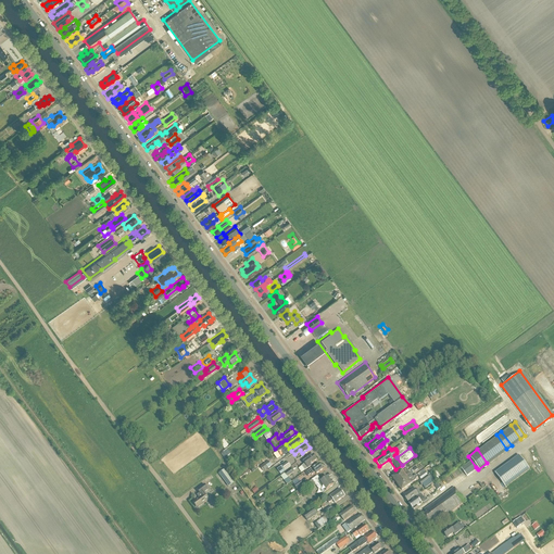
[(303,469),(310,464),(309,463),(315,458),(311,453),(301,461),(303,463),(300,465),(303,469)]
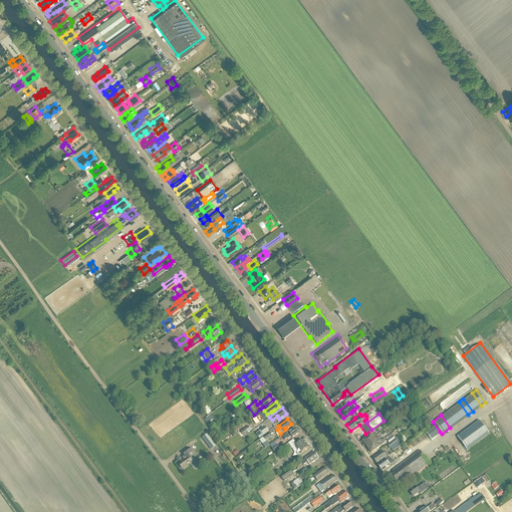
[(478,420),(456,436),(465,449),(487,433),(478,420)]
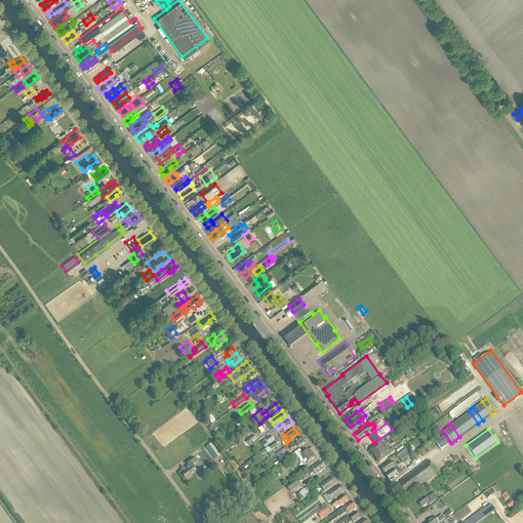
[(273,439),(270,435),(264,439),(267,443),(273,439)]
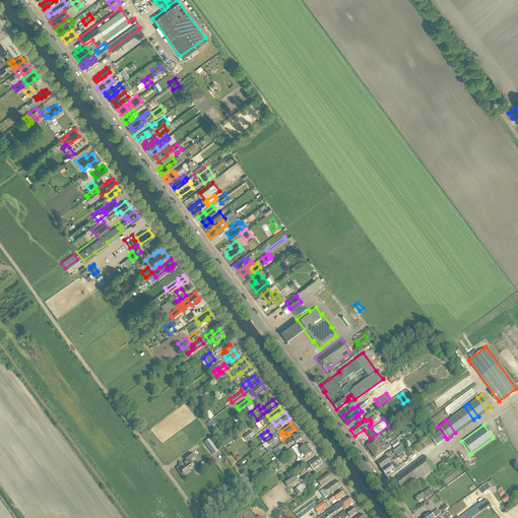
[(250,438),(246,432),(242,435),(245,441),(250,438)]
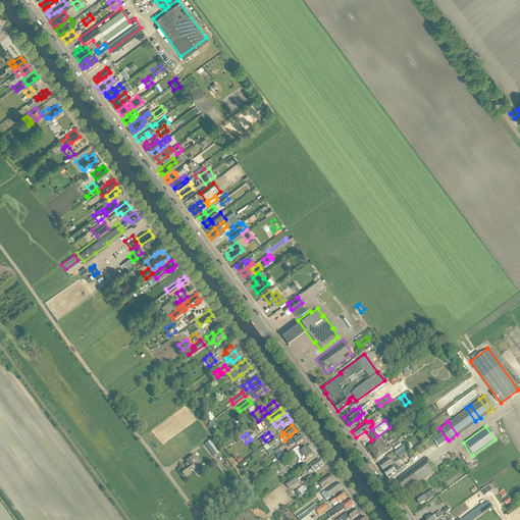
[(291,445),(294,443),(296,444),(302,438),(298,434),(292,438),(292,437),(286,443),(288,446),(291,444),(291,445)]
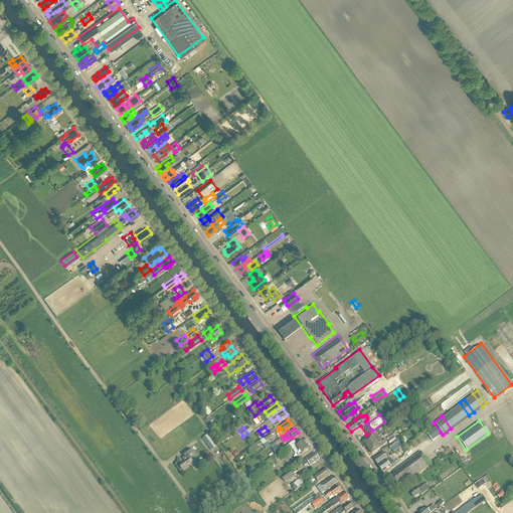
[(262,437),(259,440),(262,444),(265,441),(271,436),(268,433),(263,437),(262,437)]
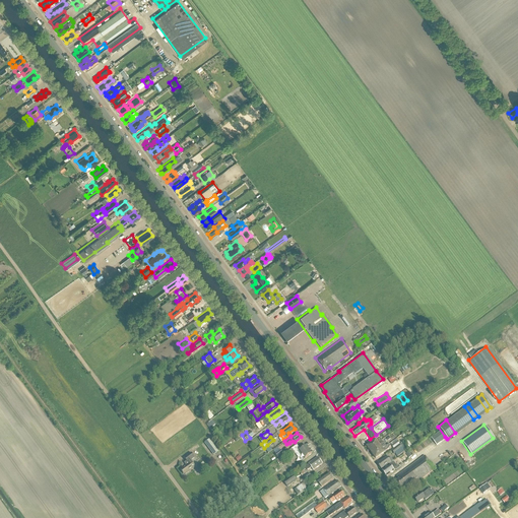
[(376,442),(379,439),(377,437),(375,439),(374,439),(365,445),(368,449),(376,443),(376,442)]
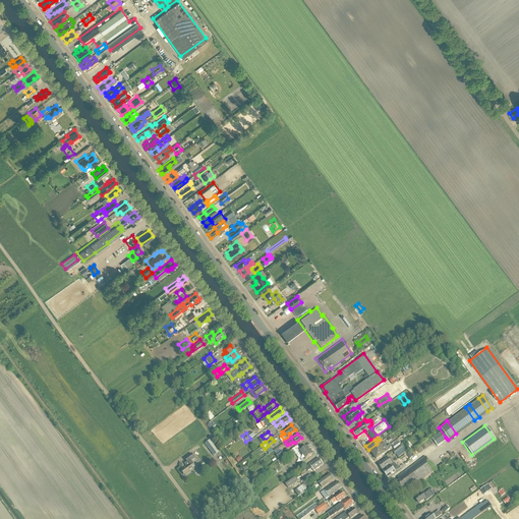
[(217,451),(208,439),(203,443),(212,455),(217,451)]
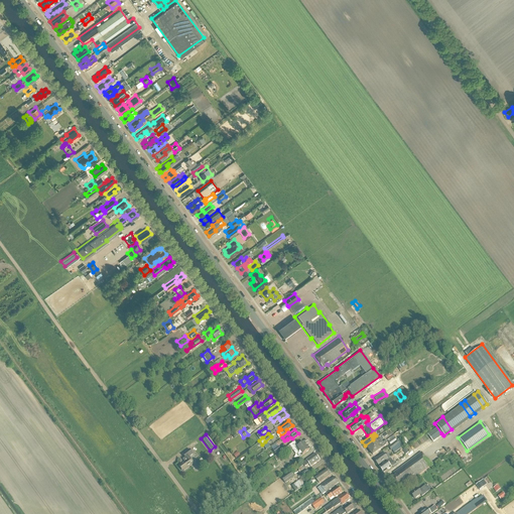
[(373,439),(365,445),(367,447),(366,448),(367,451),(368,450),(368,451),(377,443),(377,444),(381,441),(378,438),(376,435),(373,438),(373,439)]
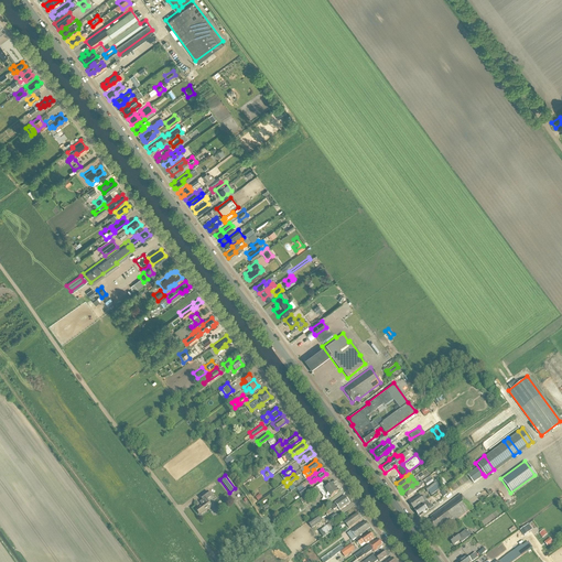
[(412,485),(402,493),(406,496),(419,486),(420,486),(422,483),(420,481),(419,482),(417,483),(412,486),(412,485)]
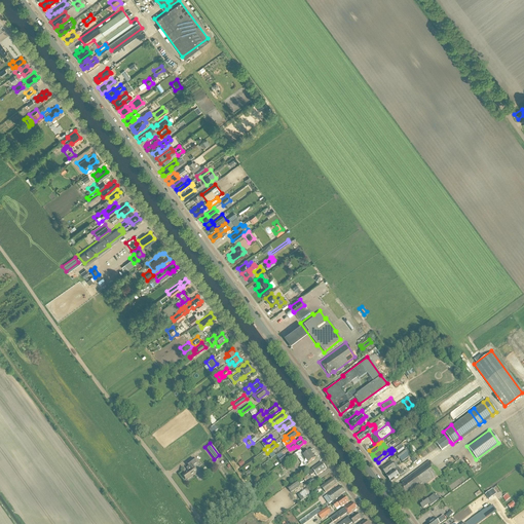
[(403,448),(397,453),(395,454),(397,458),(398,457),(401,460),(408,455),(403,448)]
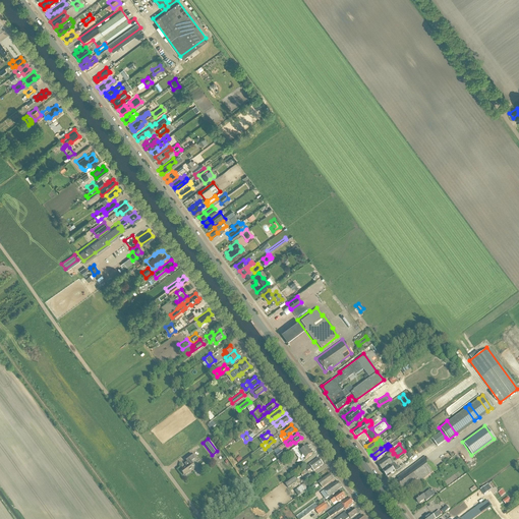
[(294,453),(297,458),(300,456),(302,460),(310,454),(304,446),(299,450),(295,445),(287,451),(291,455),(294,453)]
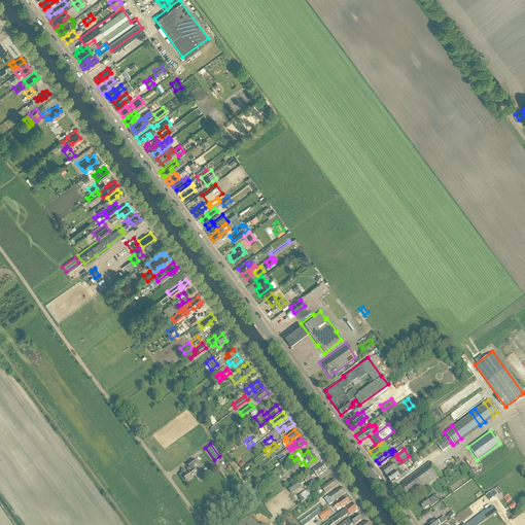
[(181,476),(183,480),(184,479),(185,480),(197,471),(191,465),(195,462),(191,458),(184,463),(186,466),(185,467),(185,469),(186,470),(185,470),(186,471),(181,476)]
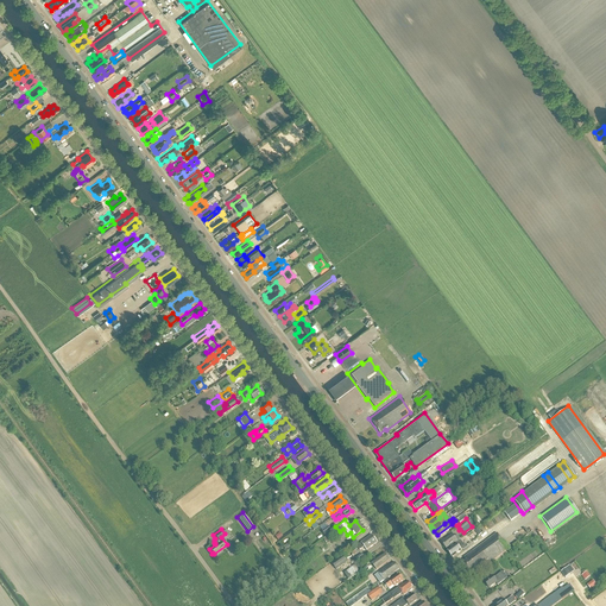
[(453,542),(459,538),(455,534),(453,536),(450,532),(439,541),(443,548),(453,542)]
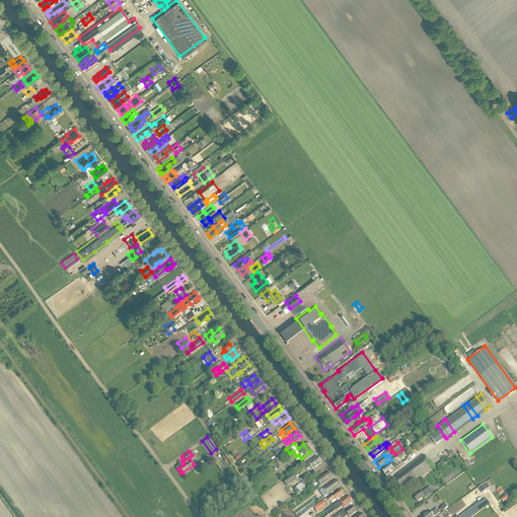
[(410,484),(432,467),(422,454),(393,474),(396,477),(392,481),(398,488),(403,485),(404,486),(409,483),(410,484)]
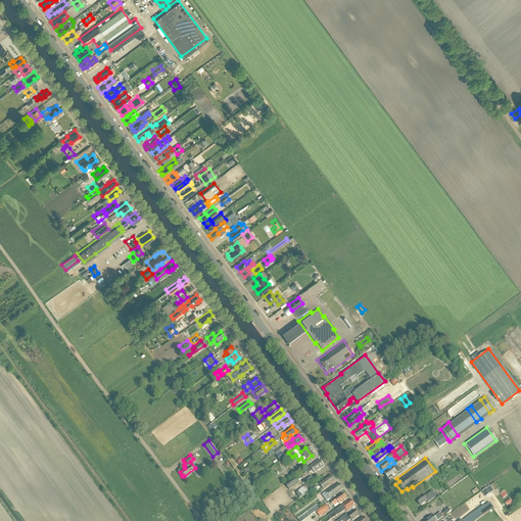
[(323,465),(318,459),(304,469),(308,472),(312,469),(314,472),(323,465)]
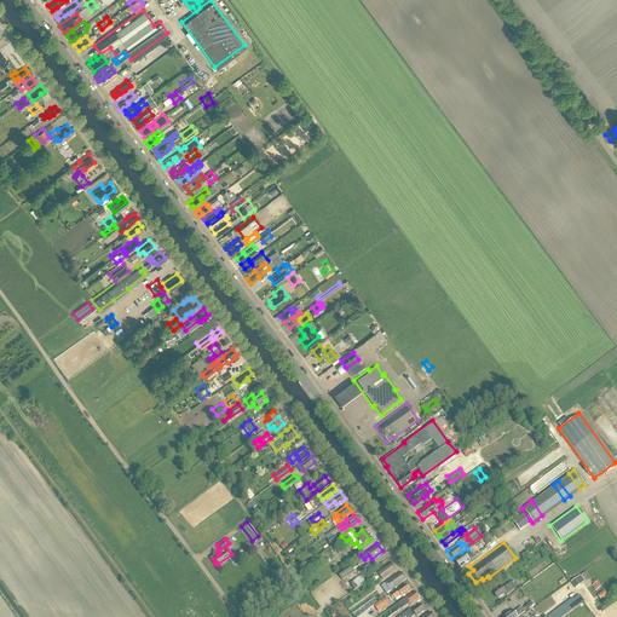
[(471,553),(467,548),(461,552),(462,553),(453,559),(456,563),(455,564),(456,565),(457,565),(459,566),(470,558),(470,559),(474,555),(472,552),(471,553)]
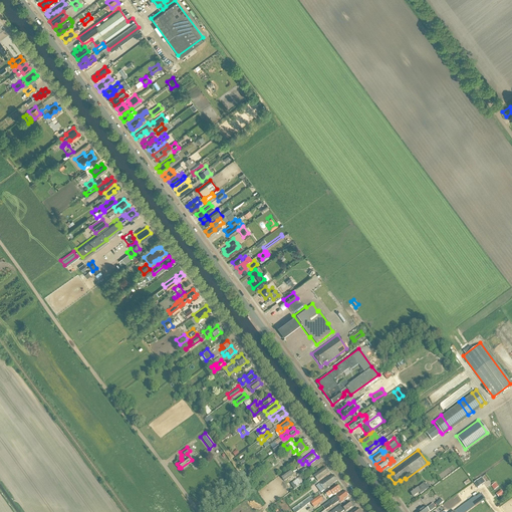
[(312,475),(316,480),(327,472),(323,466),(312,475)]
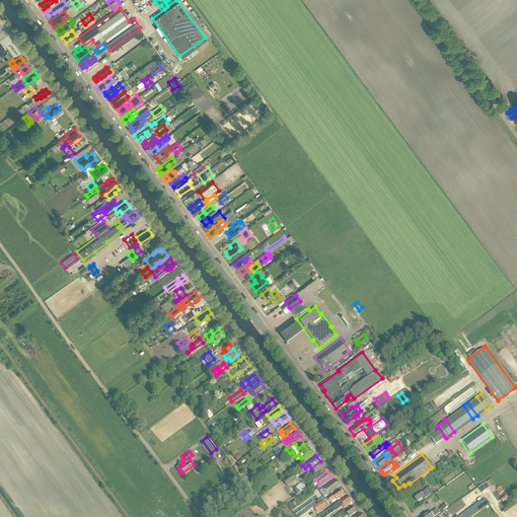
[(301,482),(304,478),(303,477),(309,473),(306,471),(301,474),(302,474),(298,477),(301,481),(301,482)]
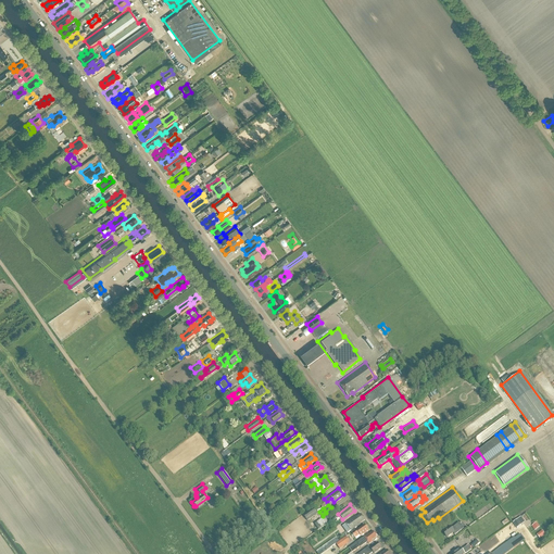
[(311,506),(301,513),(305,519),(315,513),(311,506)]
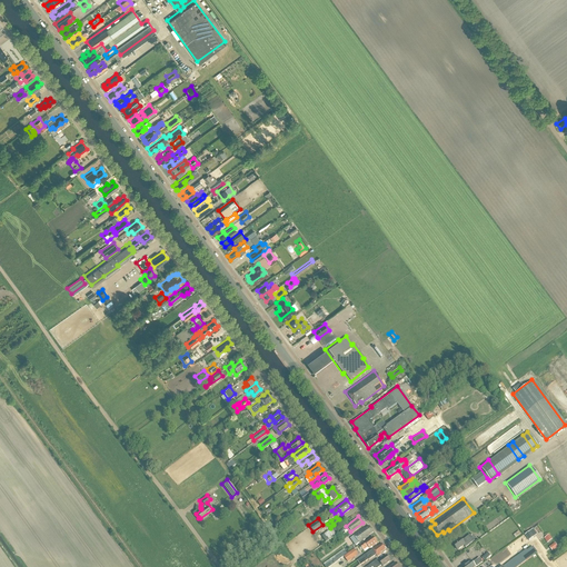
[(355,538),(357,543),(367,535),(371,530),(367,525),(362,528),(362,527),(351,534),(352,536),(351,536),(354,539),(355,538)]
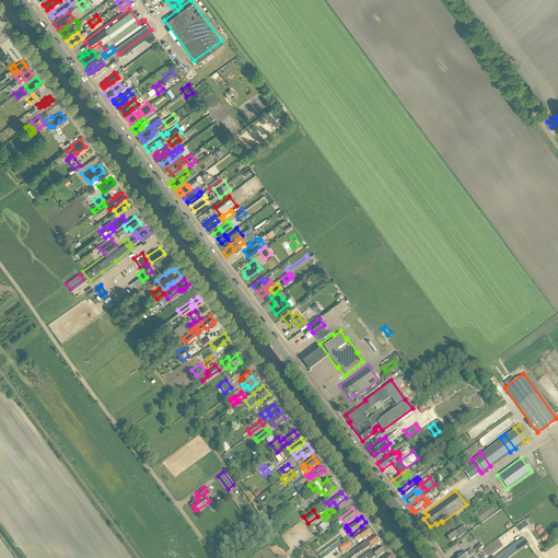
[(329,524),(325,520),(325,519),(317,524),(315,526),(318,532),(329,524)]
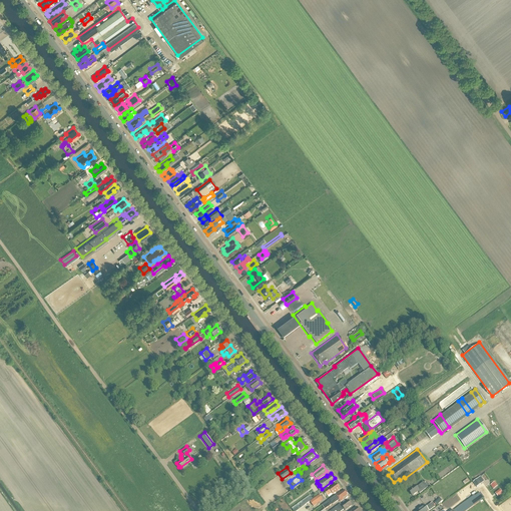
[(482,481),(478,476),(471,481),(475,486),(482,481)]
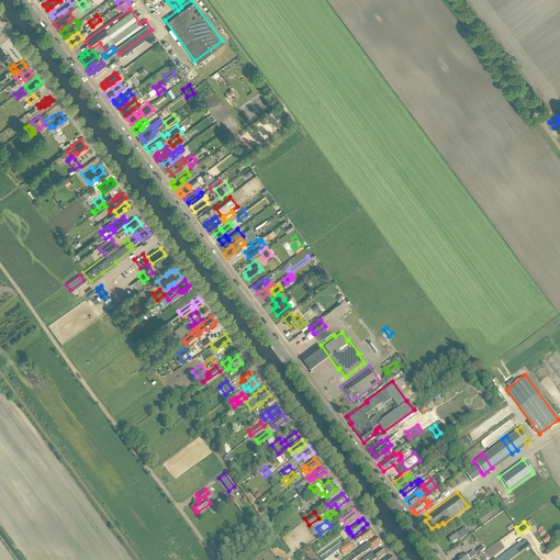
[(462,527),(455,533),(452,530),(445,536),(449,542),(456,537),(458,539),(467,533),(462,527)]
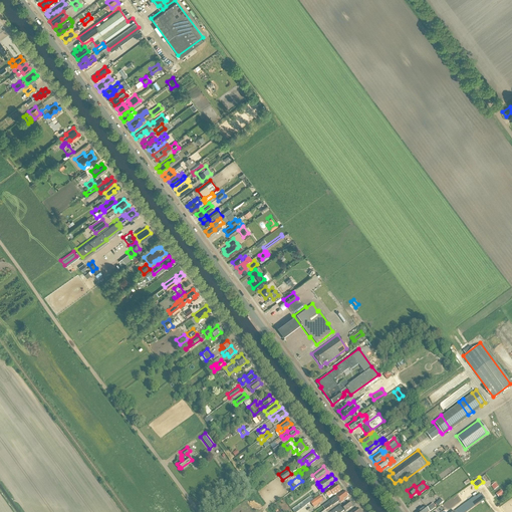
[(463,489),(465,492),(474,486),(472,482),(463,489)]
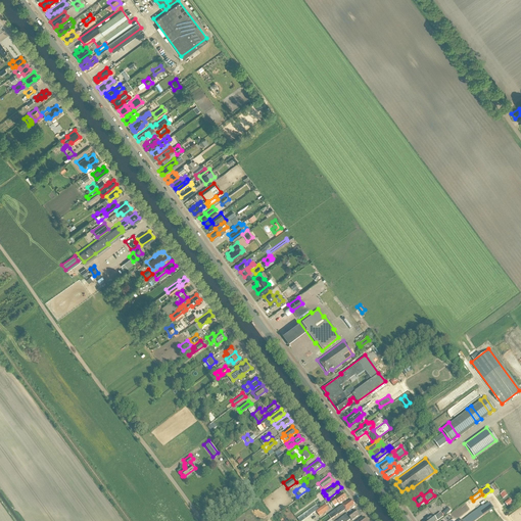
[(344,498),(340,492),(334,498),(333,496),(328,500),(332,505),(336,502),(337,503),(344,498)]
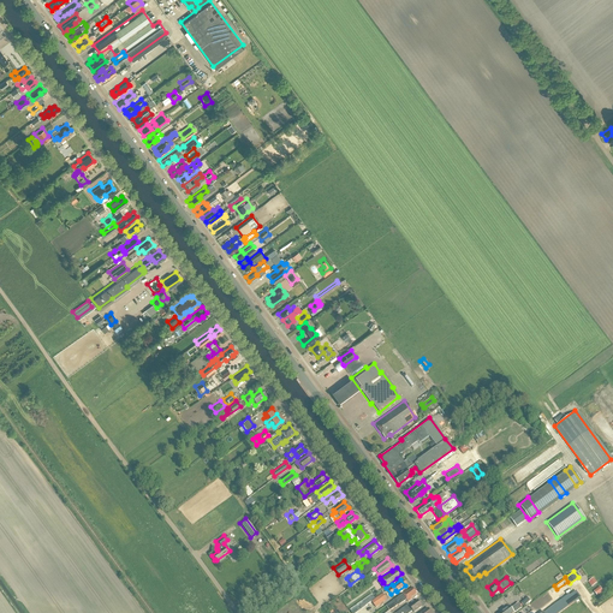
[(405,589),(393,597),(390,600),(393,605),(397,603),(405,597),(406,600),(411,596),(410,595),(415,591),(411,587),(406,590),(405,589)]
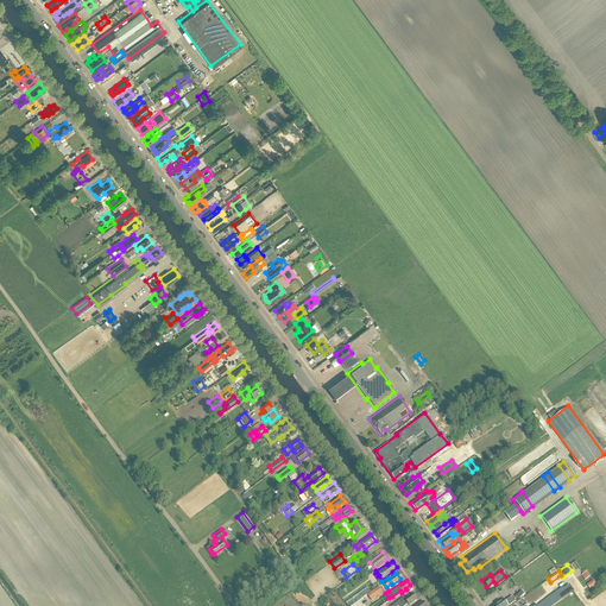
[(549,605),(572,589),(567,584),(561,587),(560,586),(536,604),(532,605),(549,605)]
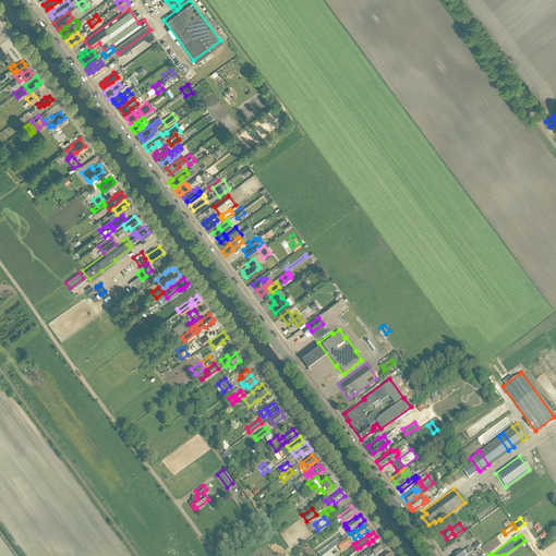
[(339,550),(349,542),(346,538),(335,544),(339,550)]
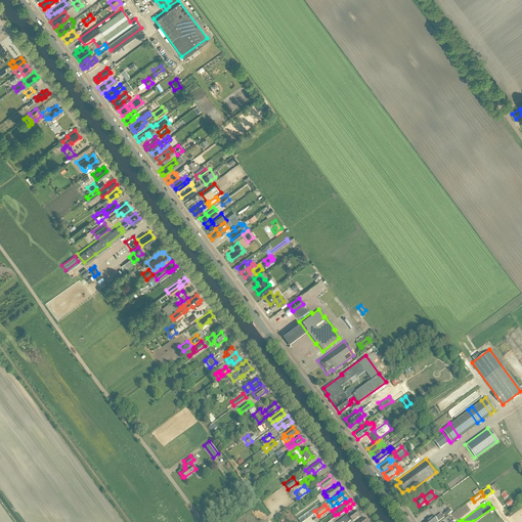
[(345,521),(350,519),(351,520),(357,516),(353,511),(347,515),(346,514),(340,518),(342,521),(345,521)]
